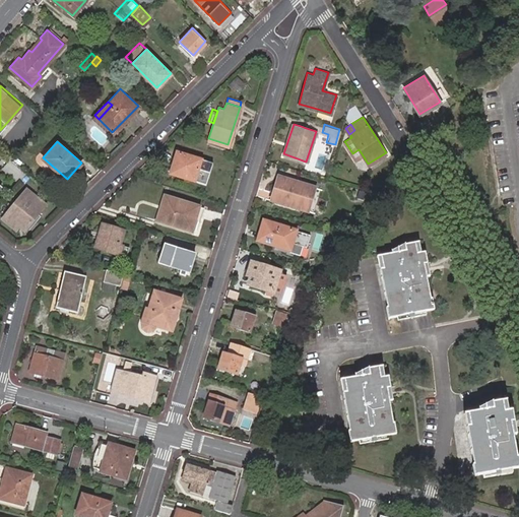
[(355,159),(363,155),(359,149),(352,153),(355,159)]
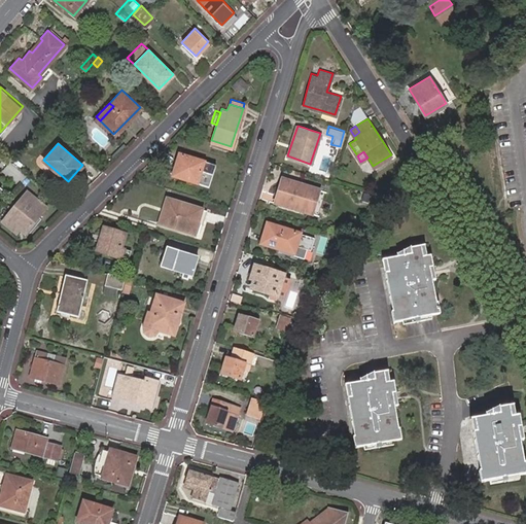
[(209,185),(216,163),(204,160),(178,152),(176,162),(178,162),(174,175),(209,185)]
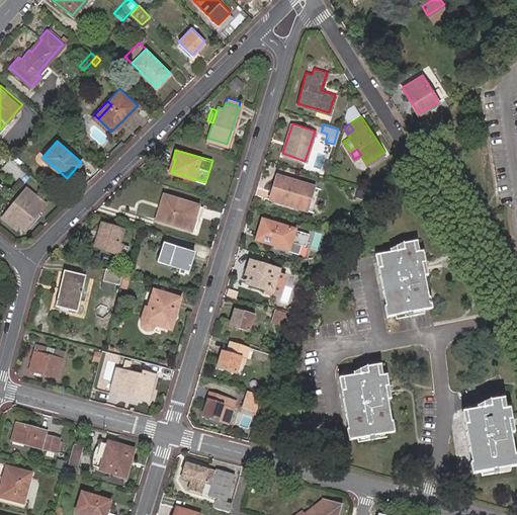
[(19,178),(26,170),(10,156),(3,164),(19,178)]
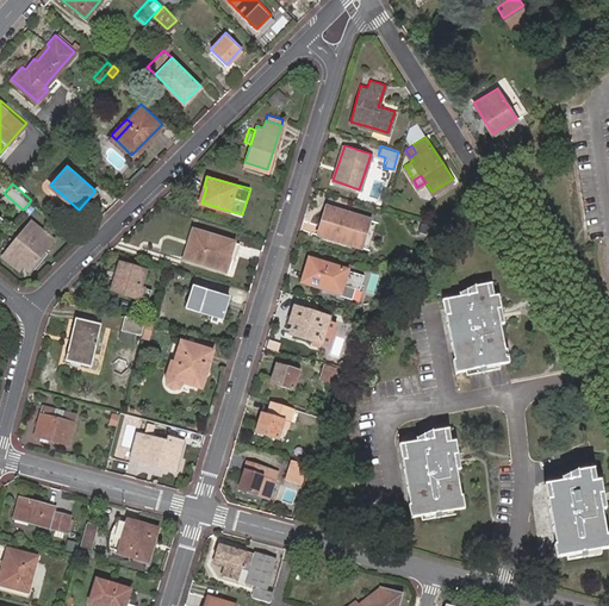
[(360,244),(368,216),(327,202),(318,231),(360,244)]
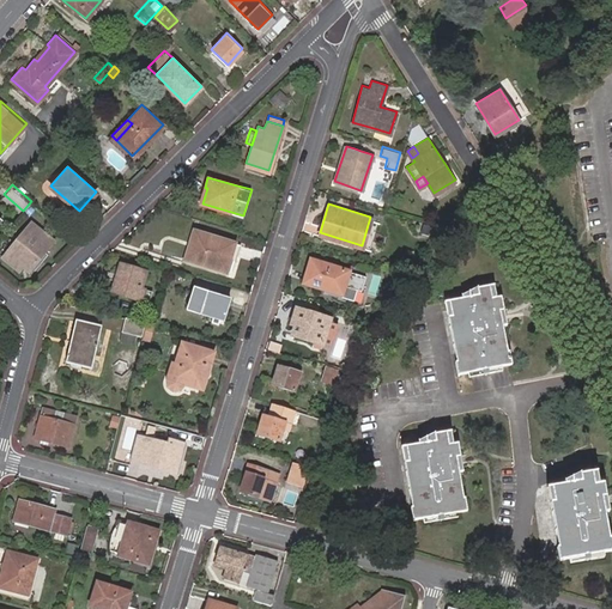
[(30,268),(53,237),(30,219),(2,255),(14,265),(19,260),(30,268)]
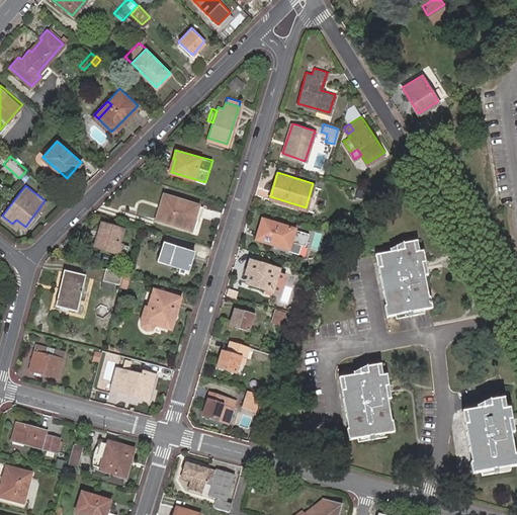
[(195,212),(198,203),(161,192),(154,217),(187,227),(192,211),(195,212)]
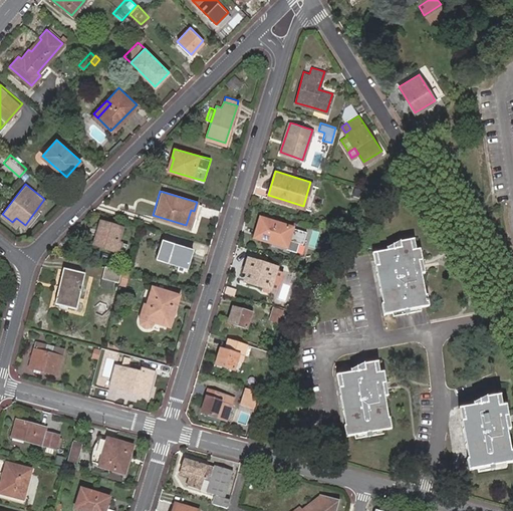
[(201,203),(197,202),(194,211),(191,210),(186,225),(190,227),(194,216),(197,216),(201,203)]
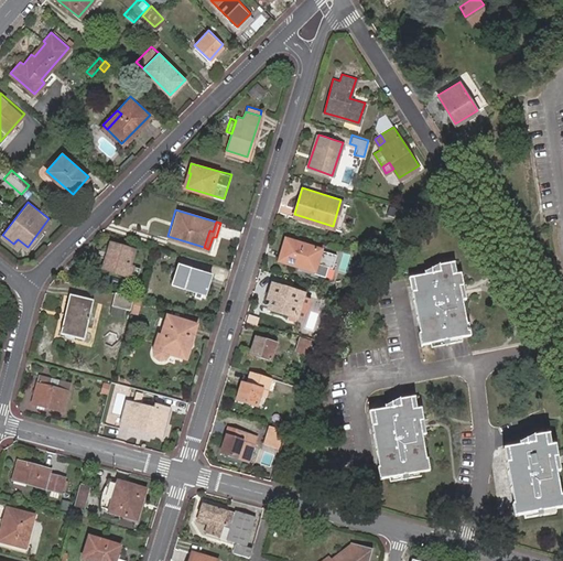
[(314,269),(321,248),(285,237),(279,258),(314,269)]
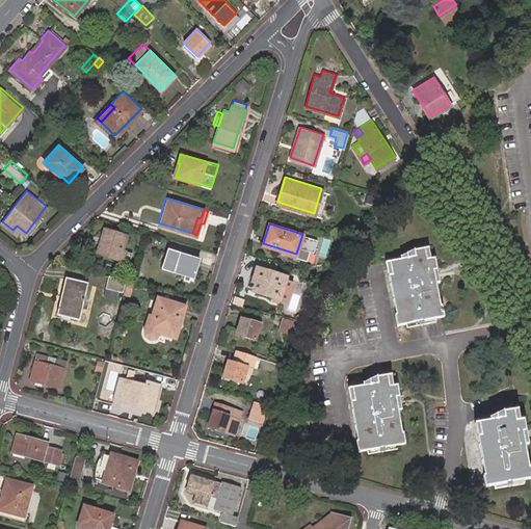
[(116,257),(125,234),(103,227),(95,250),(116,257)]
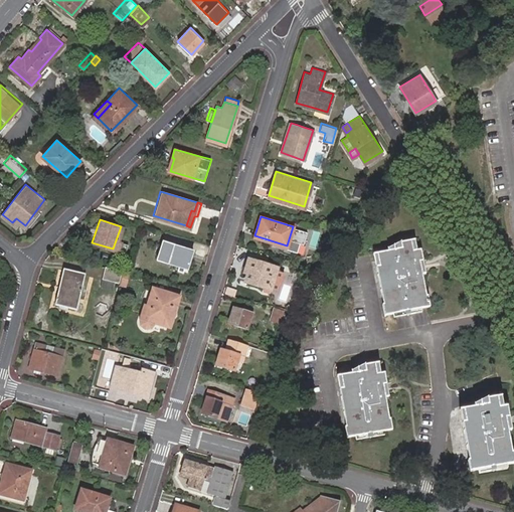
[(381,303),(383,313),(392,311),(420,306),(429,305),(426,294),(424,294),(421,272),(418,260),(422,259),(419,247),(416,248),(412,249),(410,238),(400,240),(400,244),(394,245),(395,247),(387,248),(376,250),(379,265),(376,266),(382,303),(381,303)]
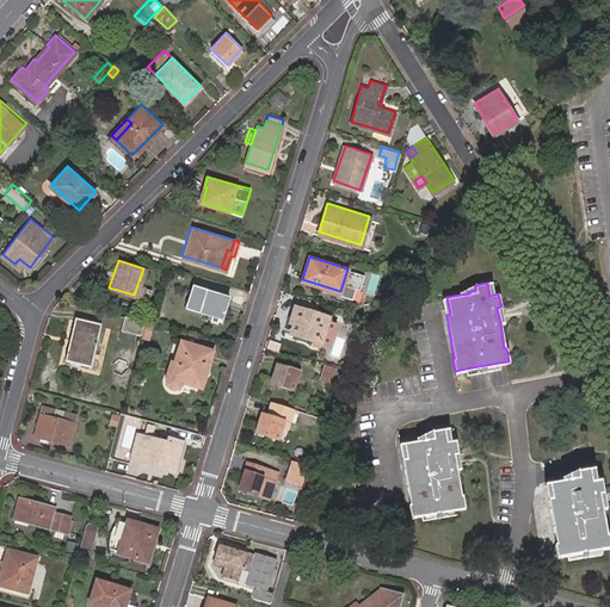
[(458,292),(460,295),(469,293),(468,291),(475,290),(475,285),(474,283),(458,292)]
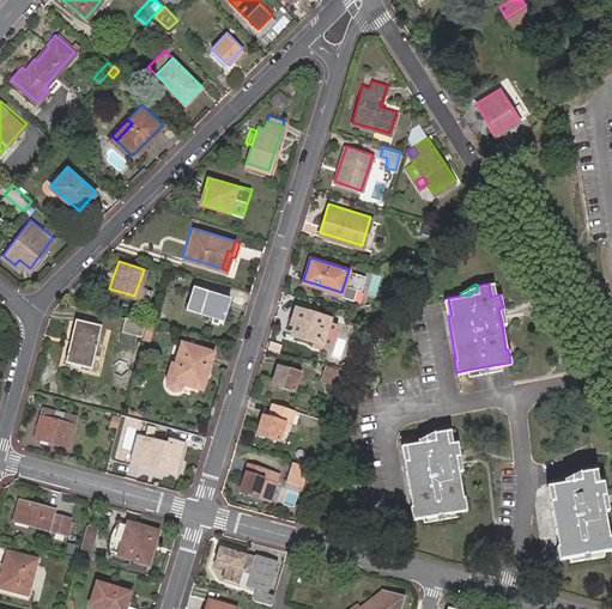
[(204,303),(203,311),(222,318),(229,297),(193,286),(189,299),(204,303)]
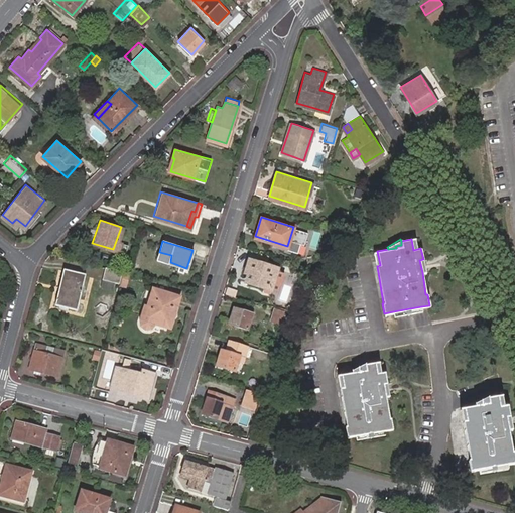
[(157,258),(170,262),(171,255),(159,252),(157,258)]
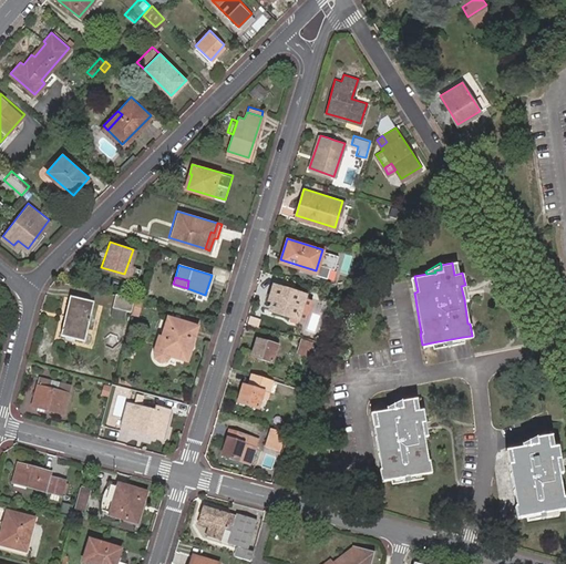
[(298,316),(306,293),(274,283),(267,307),(298,316)]
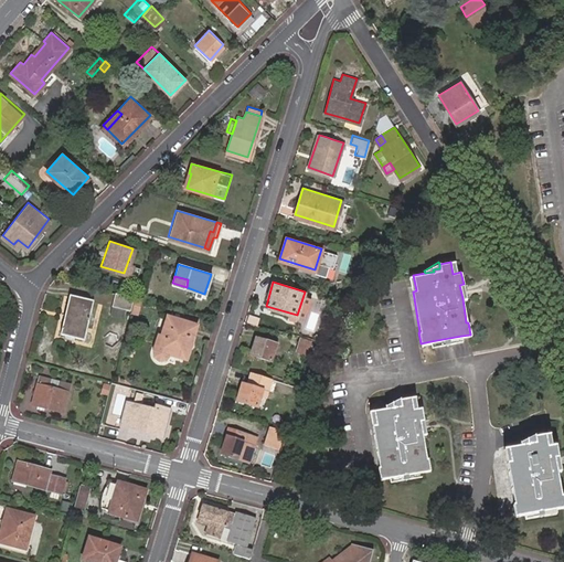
[(134,295),(113,289),(109,304),(113,304),(129,308),(134,295)]
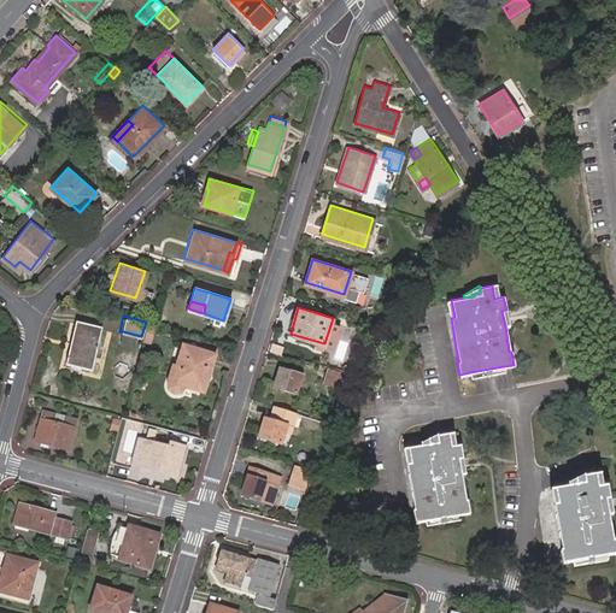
[(94,357),(101,328),(76,322),(70,352),(94,357)]
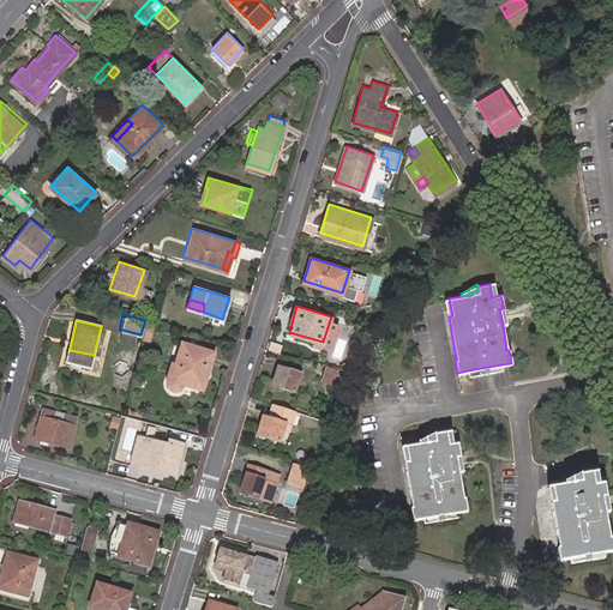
[(155,324),(146,322),(143,339),(151,342),(155,324)]
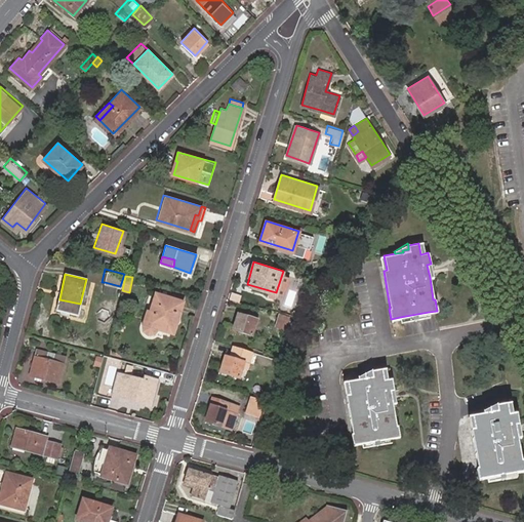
[(120,286),(105,282),(103,292),(118,295),(120,286)]
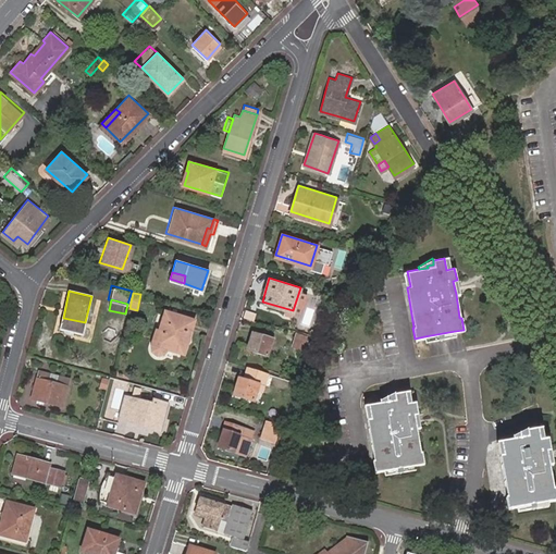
[(155,328),(151,340),(185,347),(194,318),(164,310),(159,329),(155,328)]
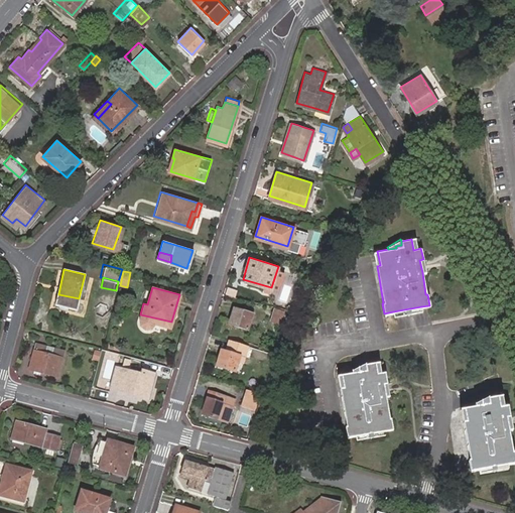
[(77,308),(79,298),(58,294),(56,303),(77,308)]
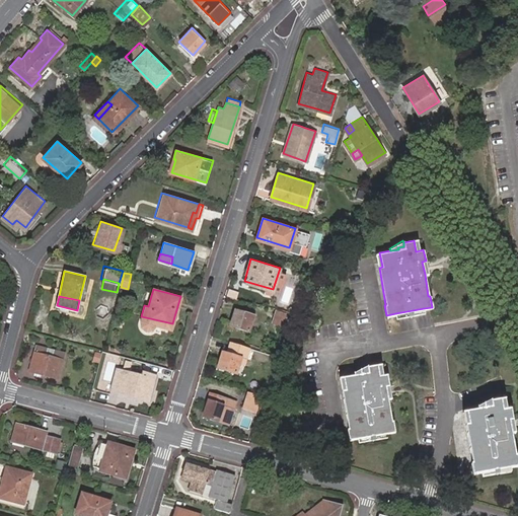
[(248,329),(253,313),(235,308),(230,324),(248,329)]
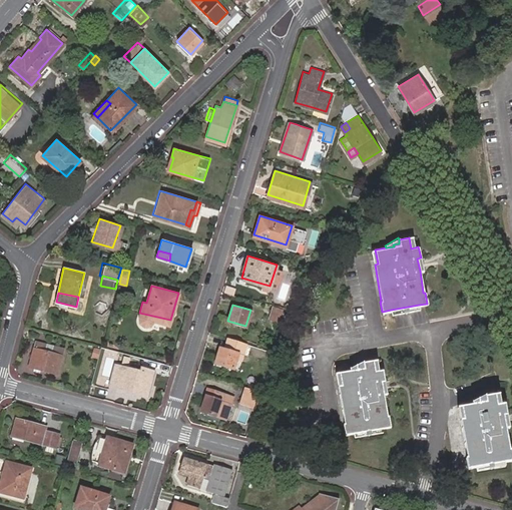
[(282,308),(272,305),(269,317),(278,320),(282,308)]
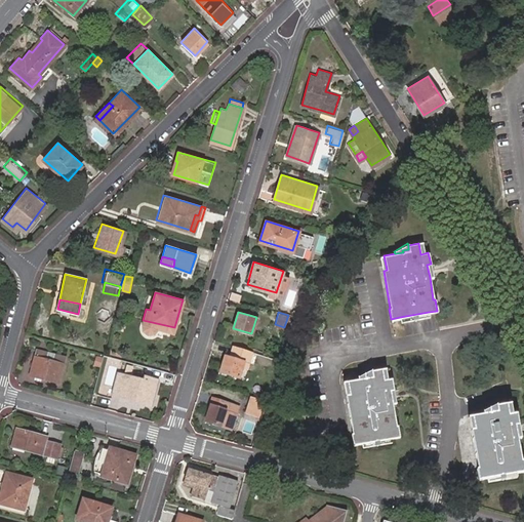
[(429,312),(400,317),(401,321),(429,316),(429,312)]
